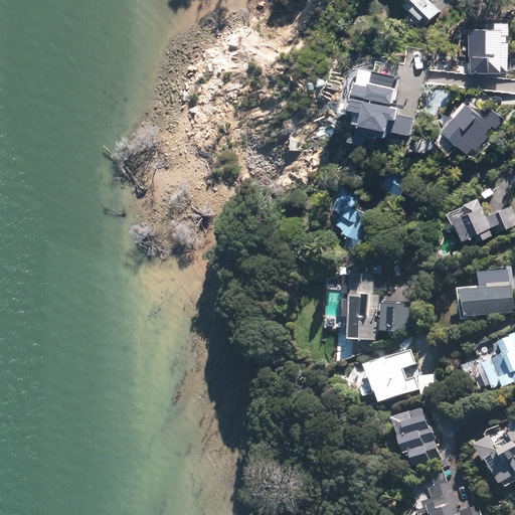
[(397,0),(397,1),(424,26),(450,0),(397,0)]
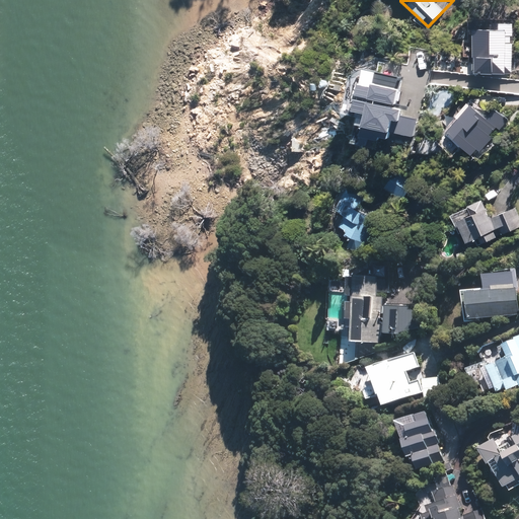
[(513,23),(472,23),(472,30),(469,30),(469,44),(464,44),(464,58),(472,58),(472,75),(513,75),(513,23)]
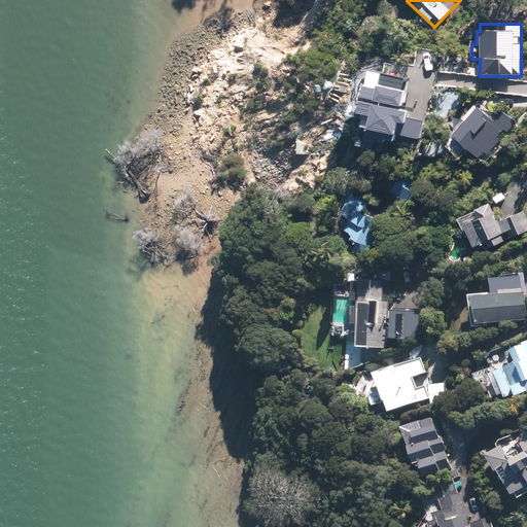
[(388,135),(419,142),(424,117),(410,114),(411,107),(386,101),(386,98),(406,103),(412,75),(371,66),(361,107),(374,110),(367,136),(387,140),(388,135)]
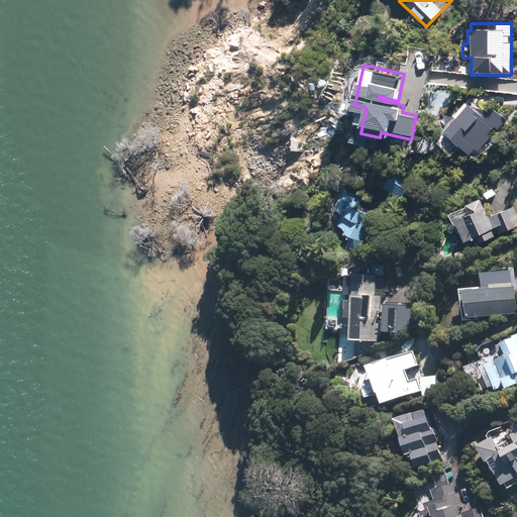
[(469,105),(443,133),(469,156),(474,149),(477,151),(497,130),(469,105)]
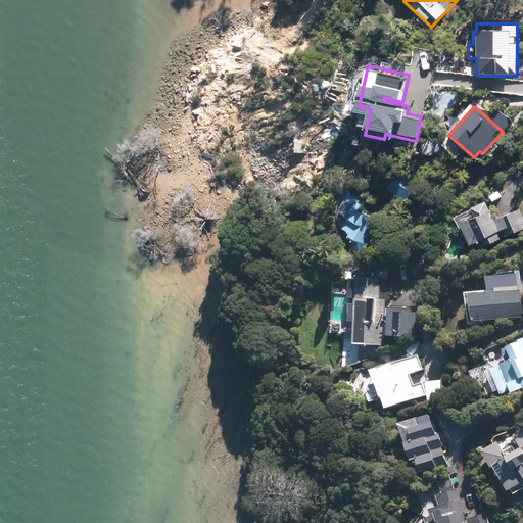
[(401,170),(387,185),(405,200),(419,184),(401,170)]
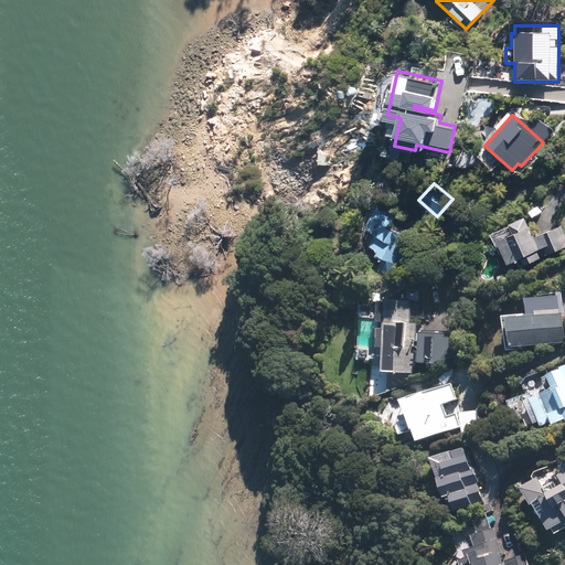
[(400,273),(418,238),(393,225),(398,215),(377,204),(365,225),(374,231),(368,243),(376,247),(374,252),(382,256),(379,260),(400,273)]
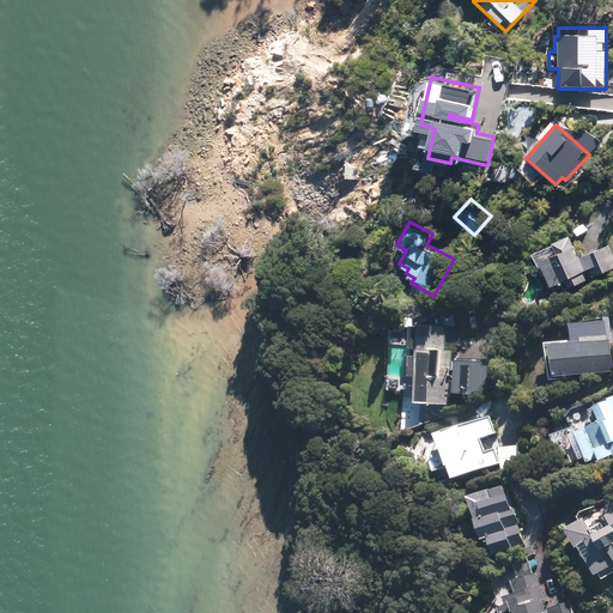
[(587,275),(568,234),(533,250),(548,283),(559,278),(563,286),(587,275)]
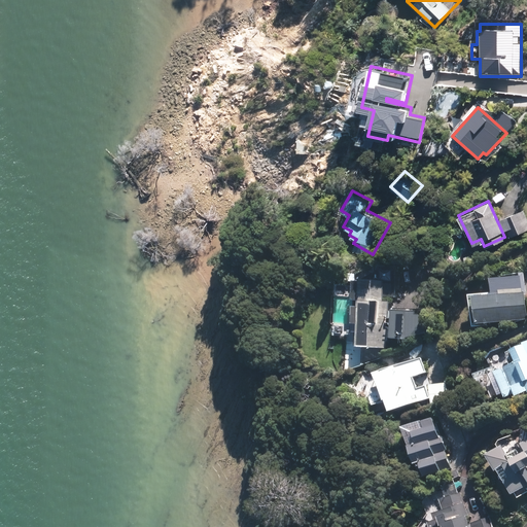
[(526,226),(518,208),(499,217),(508,238),(526,229),(526,226)]
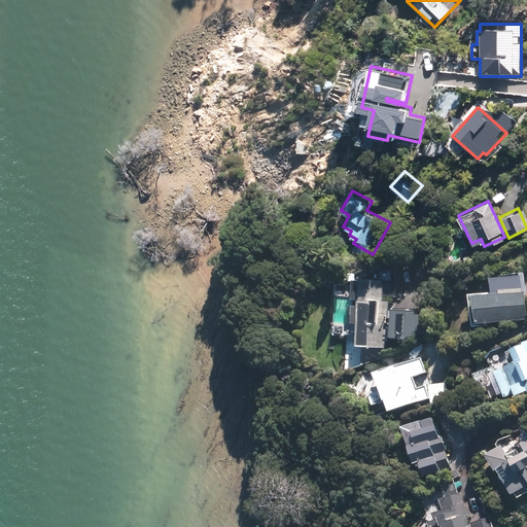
[(395,299),(396,269),(372,269),(372,278),(381,278),(381,299),(395,299)]
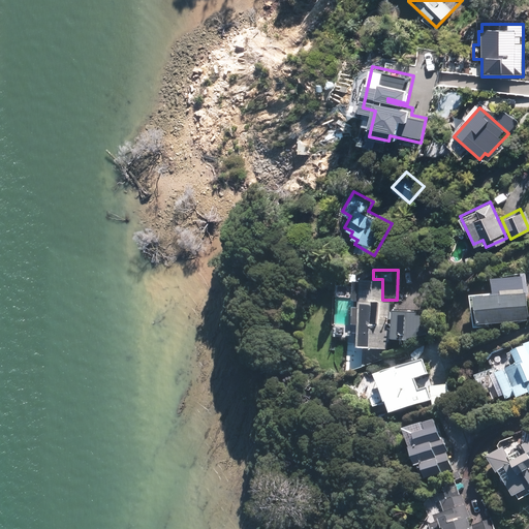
[(491,293),(467,297),(472,328),(528,318),(528,314),(523,274),(489,279),(491,293)]
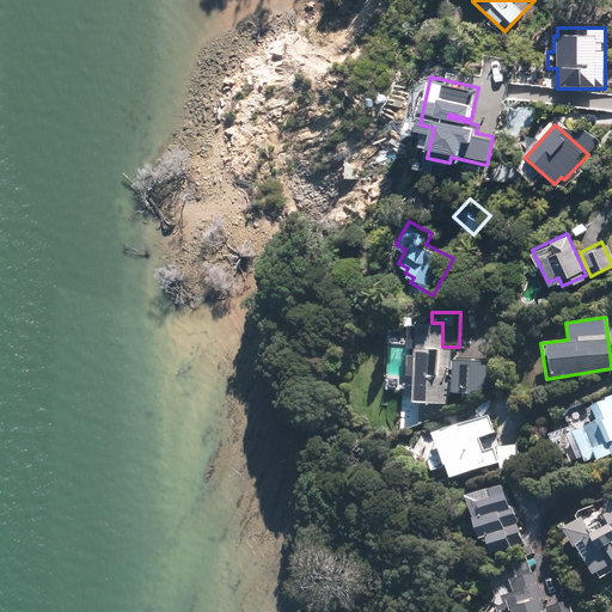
[(493,378),(488,378),(488,361),(450,360),(450,348),(441,348),(442,325),(411,324),(411,326),(404,326),(403,348),(411,349),(411,355),(403,355),(403,377),(411,377),(410,403),(448,404),(448,393),(491,396),(493,378)]
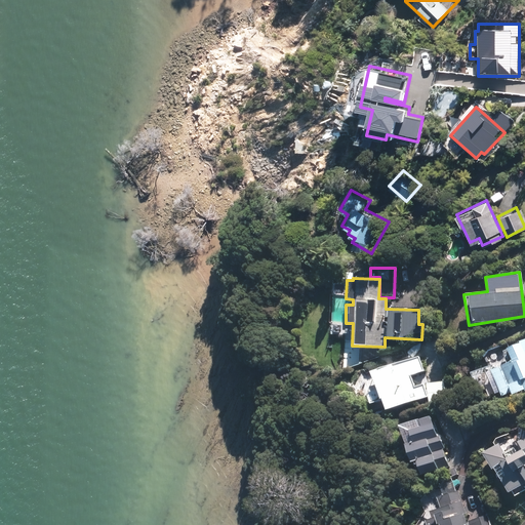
[(510,361),(489,369),(499,397),(511,394),(511,396),(524,391),(524,337),(505,346),(510,361)]
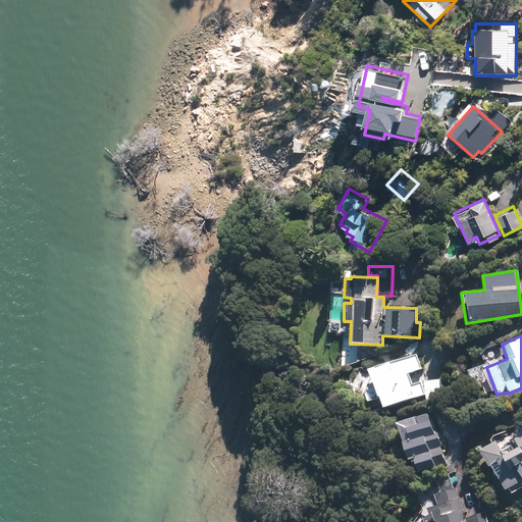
[(415,353),(368,368),(380,407),(427,390),(415,353)]
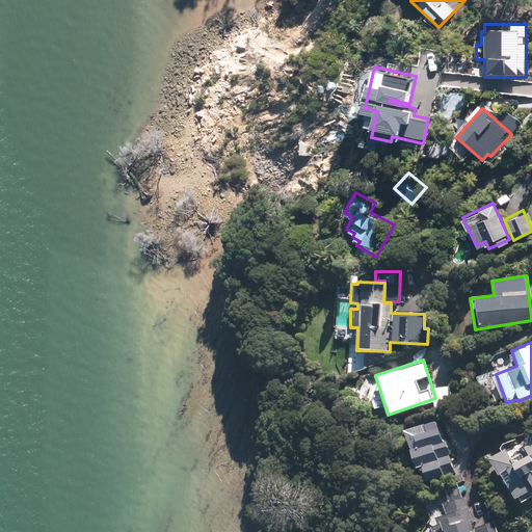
[(434,420),(402,431),(409,449),(406,450),(414,470),(417,469),(422,483),(454,472),(434,420)]
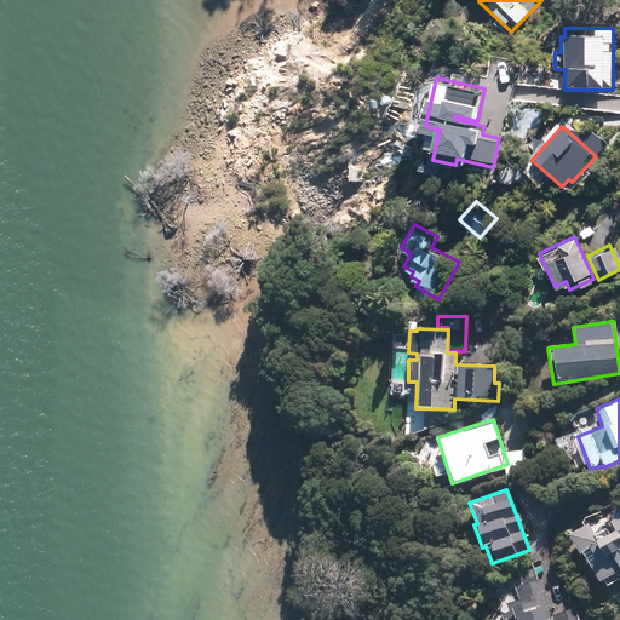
[(619,506),(570,533),(601,587),(619,575),(619,506)]
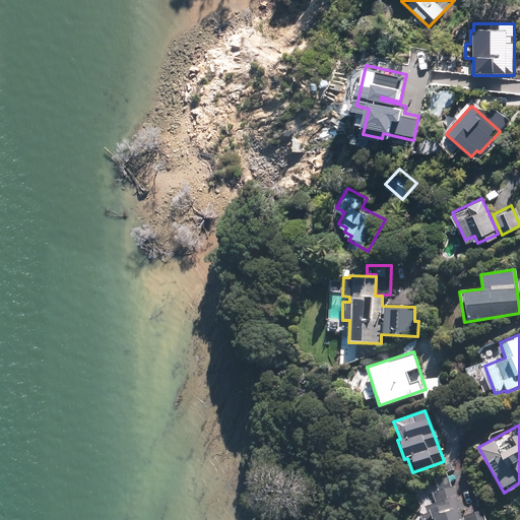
[(461,519),(453,488),(432,494),(413,519),(412,519),(461,519)]
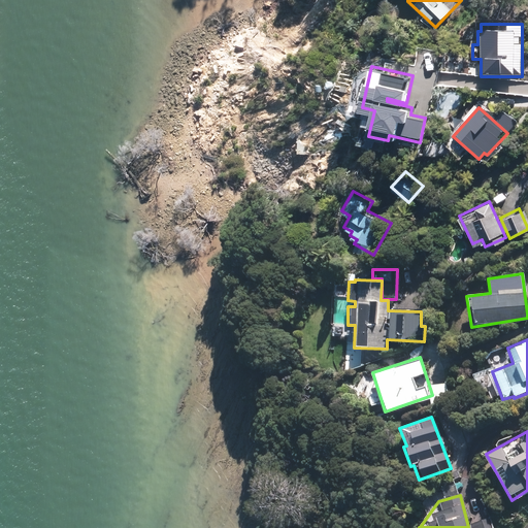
All buildings are outlined.
